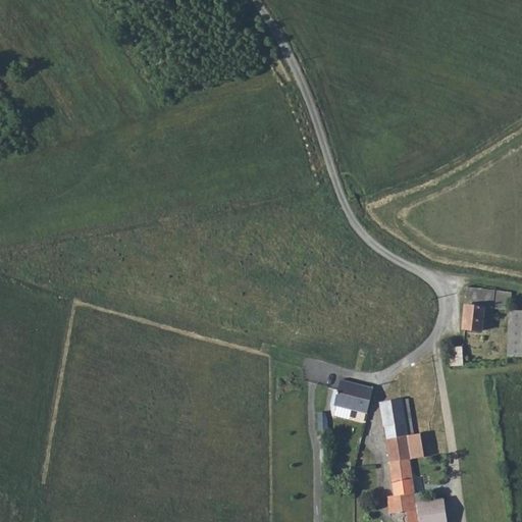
[(492,310),(494,292),(466,290),(463,333),(483,334),(485,309),(492,310)]
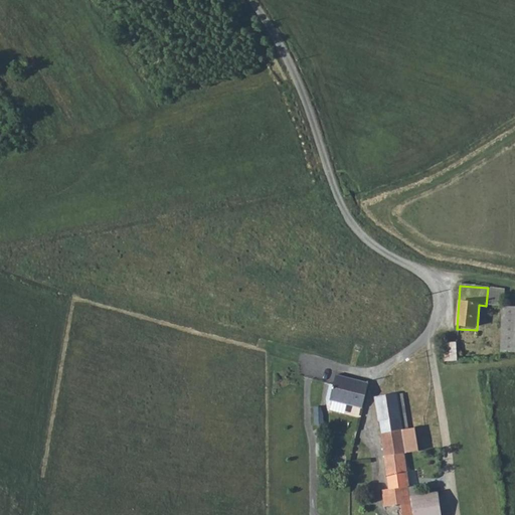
[(504,289),(488,288),(486,306),(503,307),(504,289)]
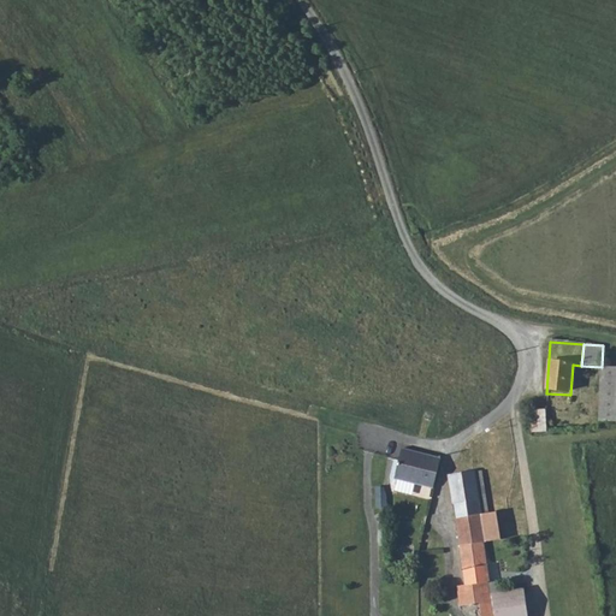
[(615,369),(600,369),(598,424),(615,424),(615,369)]
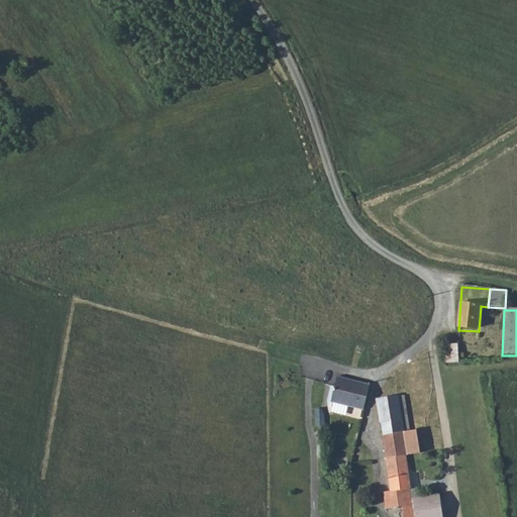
[(457,345),(444,345),(445,364),(458,364),(457,345)]
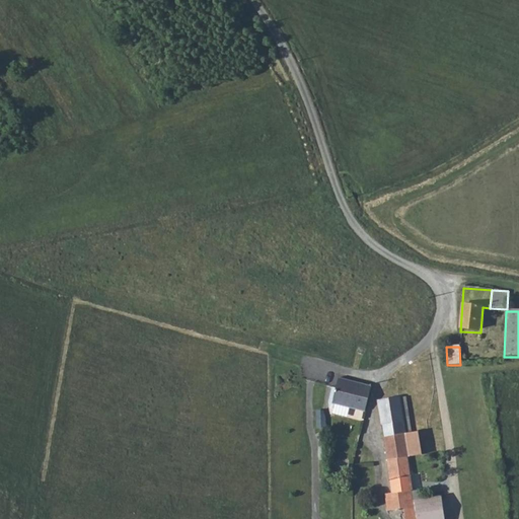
[(371,387),(339,379),(332,404),(334,405),(349,410),(365,413),(371,387)]
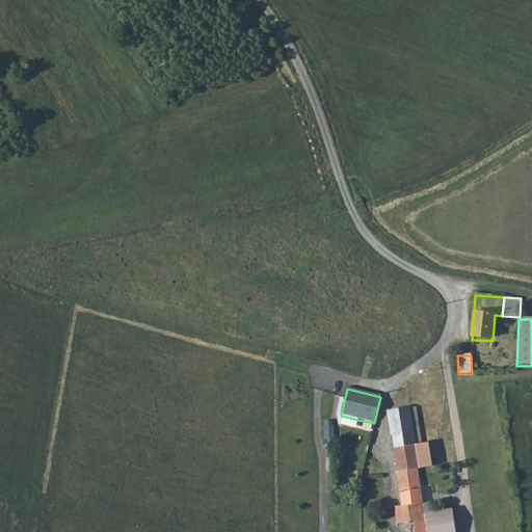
[(416,444),(421,443),(416,406),(389,410),(392,434),(414,431),(416,444)]
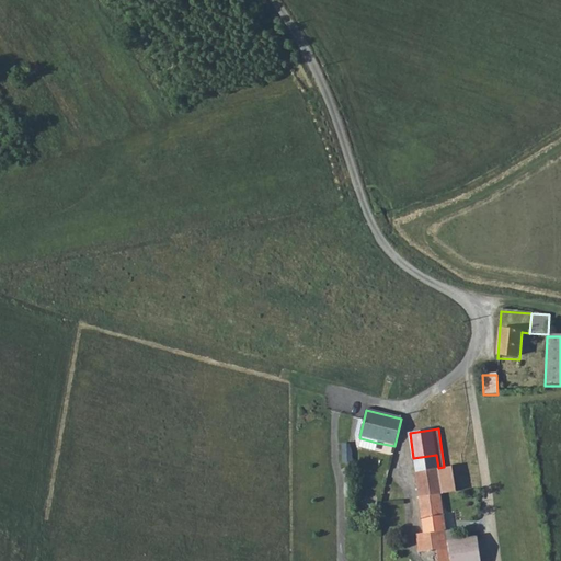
[(377,443),(361,438),(358,448),(374,453),(377,443)]
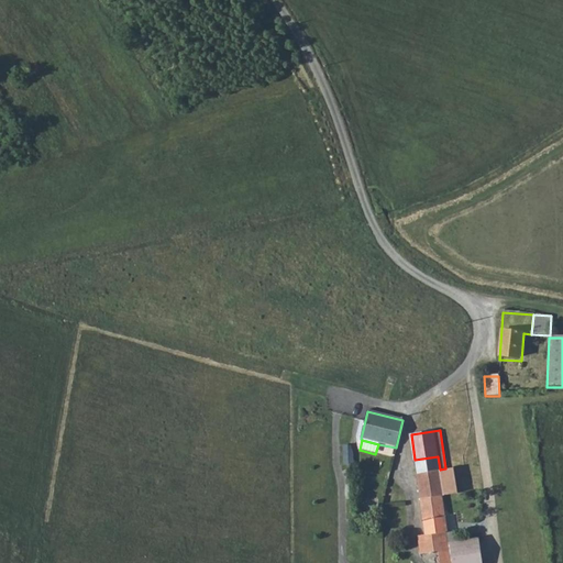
[(417,473),(440,470),(438,456),(415,460),(417,473)]
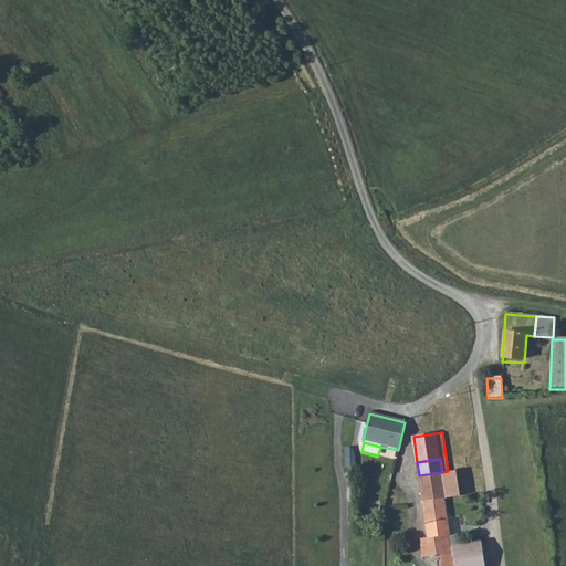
[(457,470),(448,471),(442,472),(419,475),(422,501),(444,498),(460,495),(457,470)]
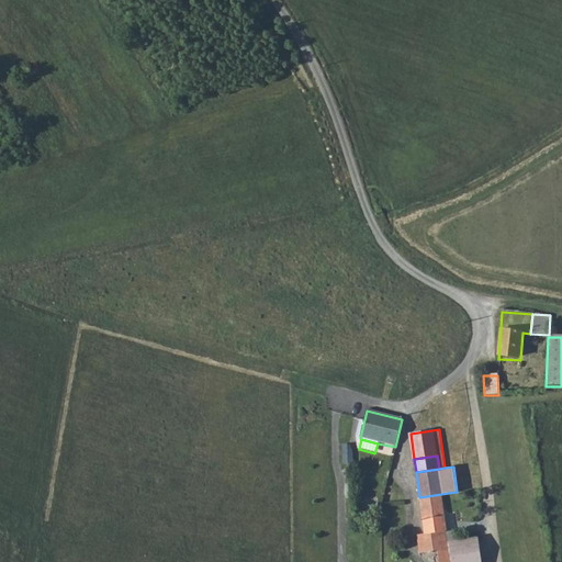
[(447,529),(441,494),(419,497),(425,534),(417,535),(419,552),(449,548),(448,540),(454,539),(453,529),(447,529)]
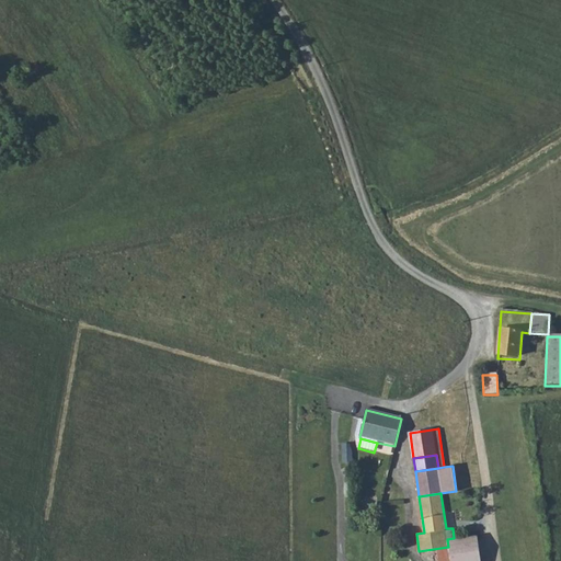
[(481,560),(478,535),(454,538),(447,539),(448,547),(448,549),(449,560),(481,560)]
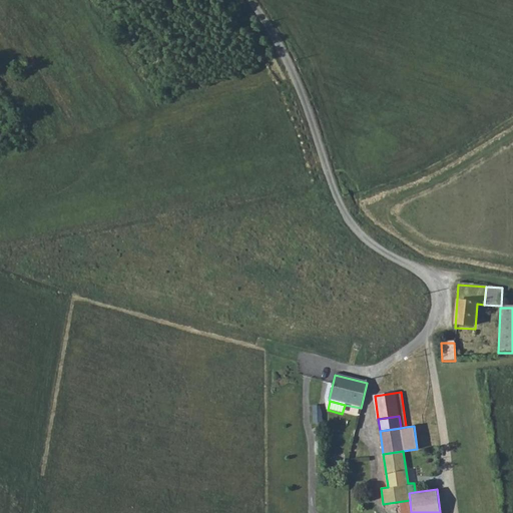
[(411,512),(410,502),(399,503),(400,512),(411,512)]
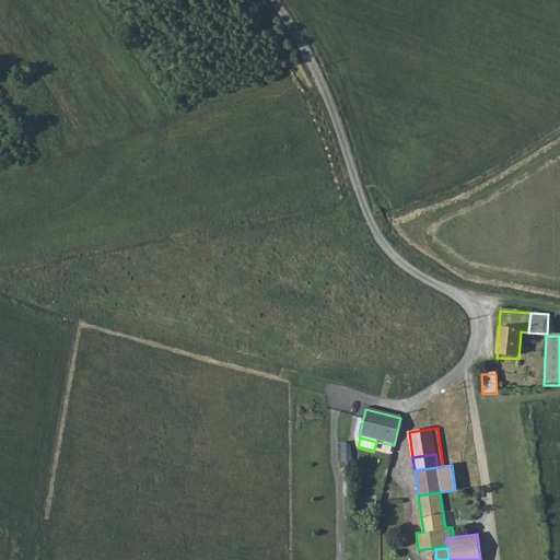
All buildings are outlined.
